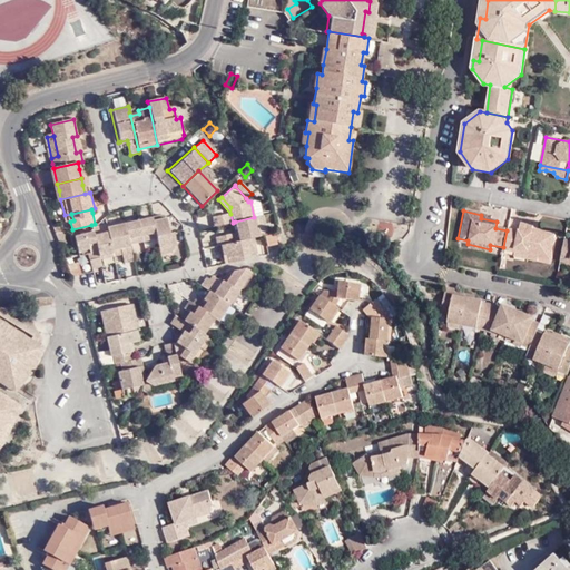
[(212,217),(214,227),(228,224),(227,215),(212,217)]
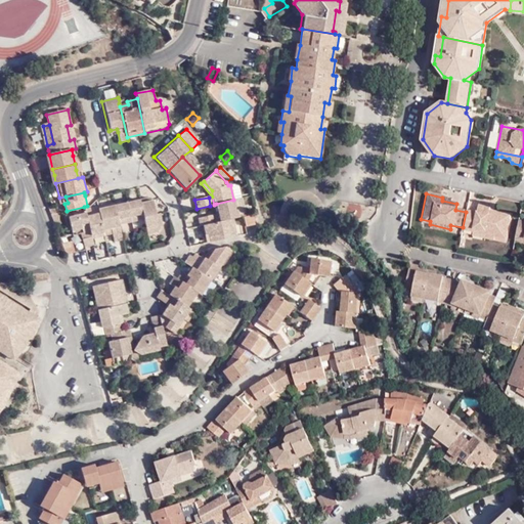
[(245,216),(241,198),(238,199),(233,200),(237,217),(242,216),(245,216)]
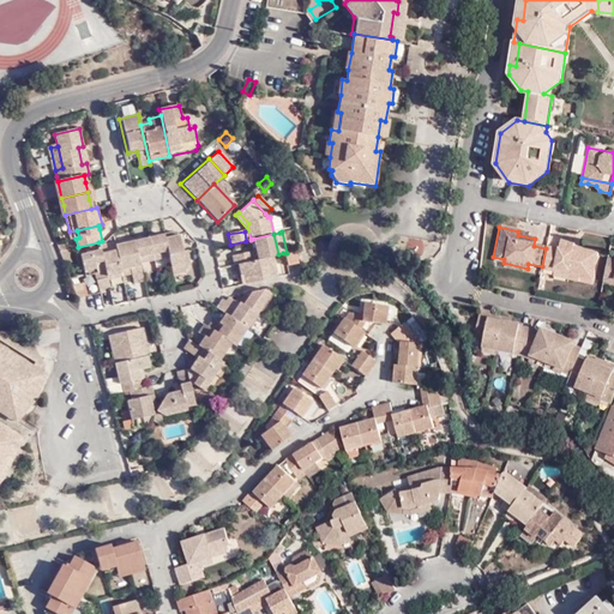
[(167,234),(163,235),(168,254),(182,251),(180,236),(176,236),(176,233),(167,234)]
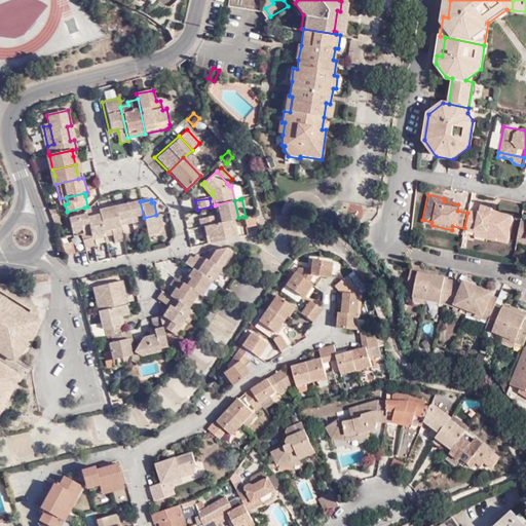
[(87,207),(84,208),(86,216),(86,217),(99,214),(99,211),(98,207),(96,200),(89,207),(87,207)]
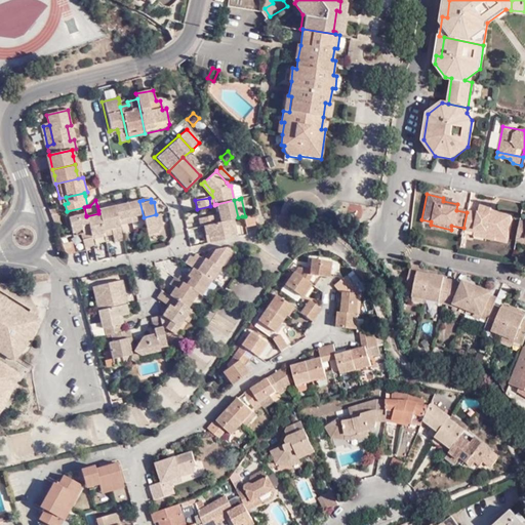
[(238,217),(234,200),(216,204),(219,217),(216,218),(213,218),(213,217),(199,220),(200,227),(203,226),(207,225),(233,218),(238,217)]
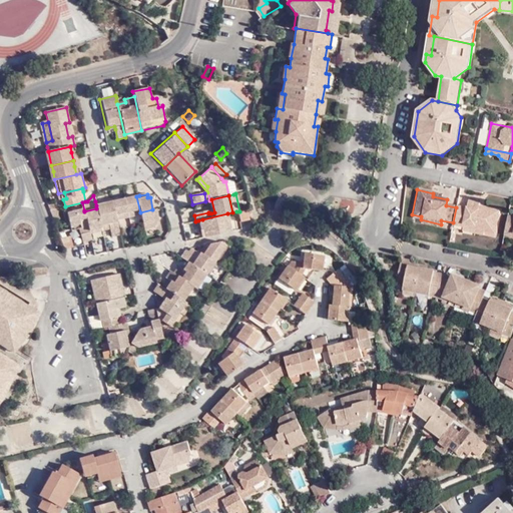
[(125,198),(124,199),(128,218),(141,216),(140,212),(136,196),(131,197),(125,198)]
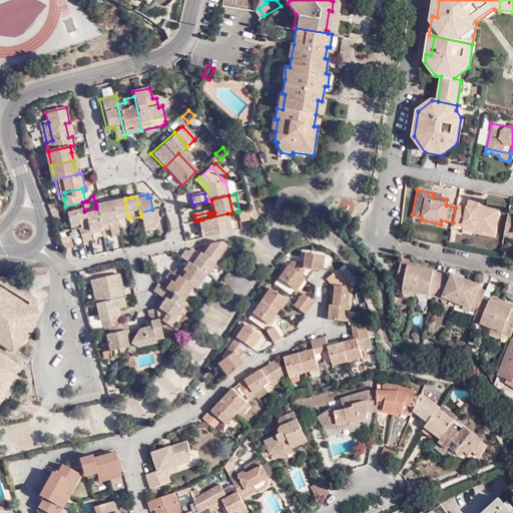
[(111,197),(95,201),(96,205),(112,201),(111,197)]
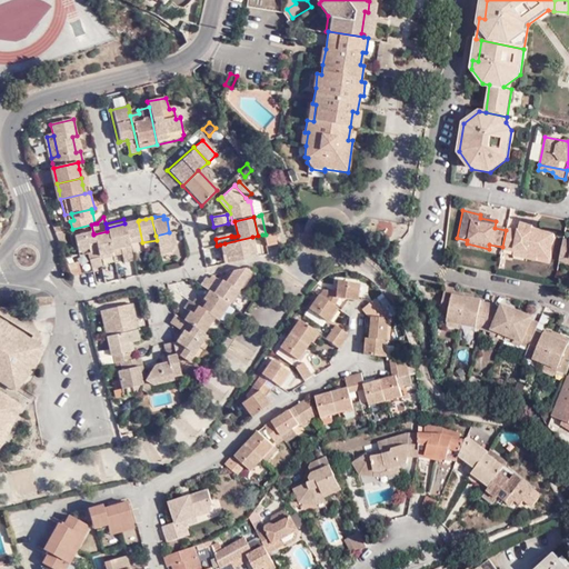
[(138,221),(125,223),(129,246),(142,242),(138,221)]
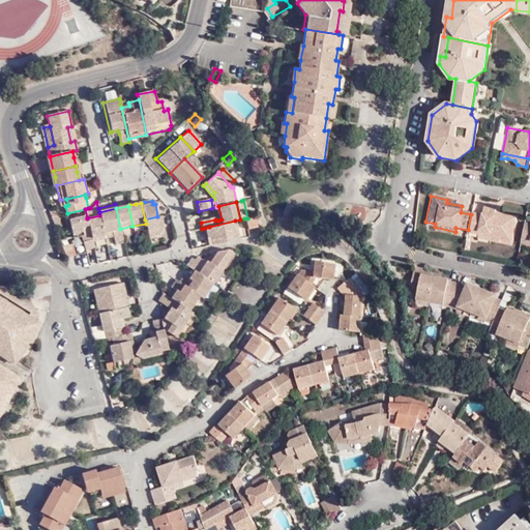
[(471,214),(468,230),(478,233),(477,239),(500,243),(501,237),(511,239),(516,216),(493,212),(494,208),(483,206),(481,216),(471,214)]
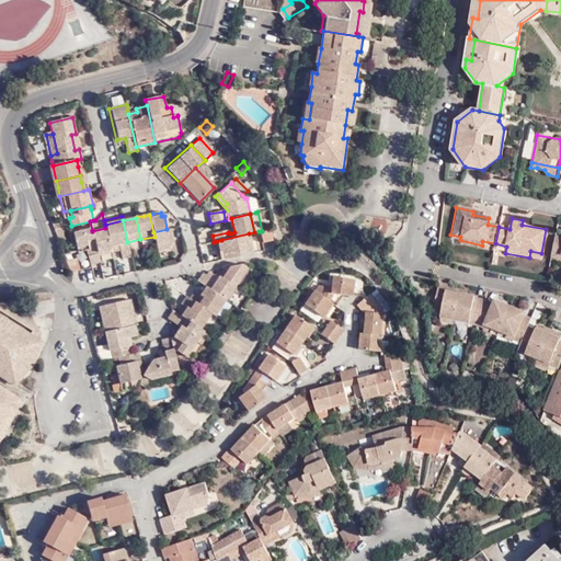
[(123,220),(105,225),(105,228),(111,251),(118,249),(122,261),(132,259),(127,242),(123,220)]
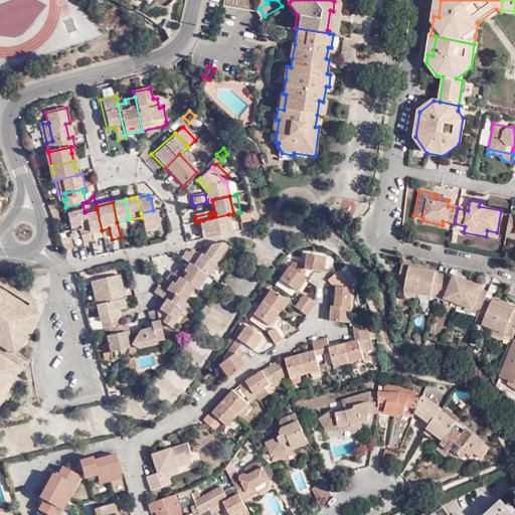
[(49,211),(53,221),(60,220),(58,214),(62,213),(61,208),(56,209),(49,211)]
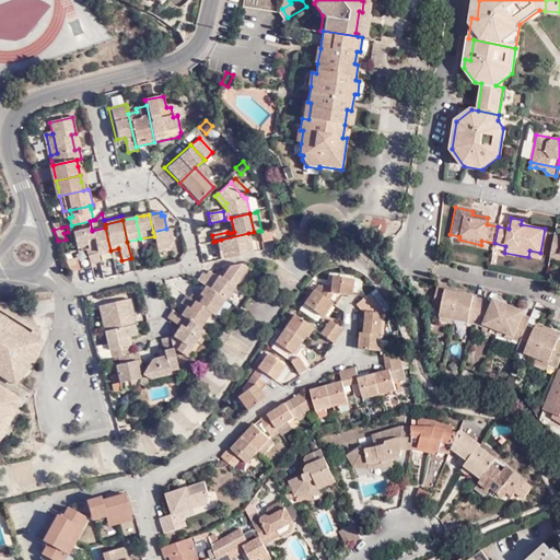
[(97,251),(97,255),(111,252),(111,251),(105,228),(92,231),(97,251)]
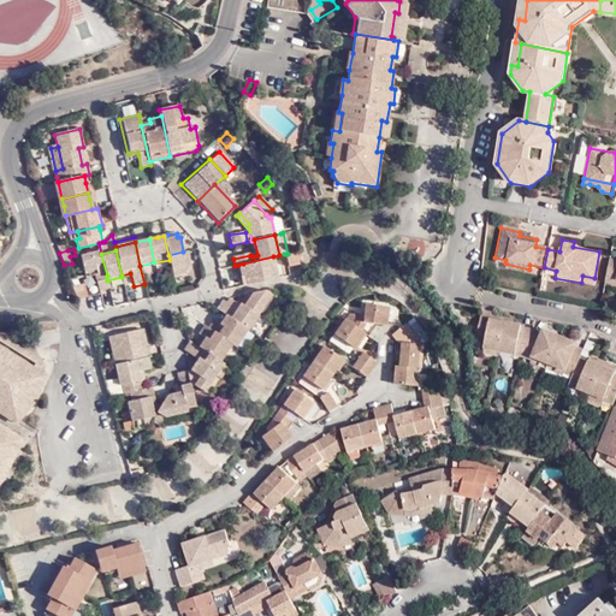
[(183,252),(169,255),(170,260),(173,279),(187,276),(194,267),(190,250),(183,252)]
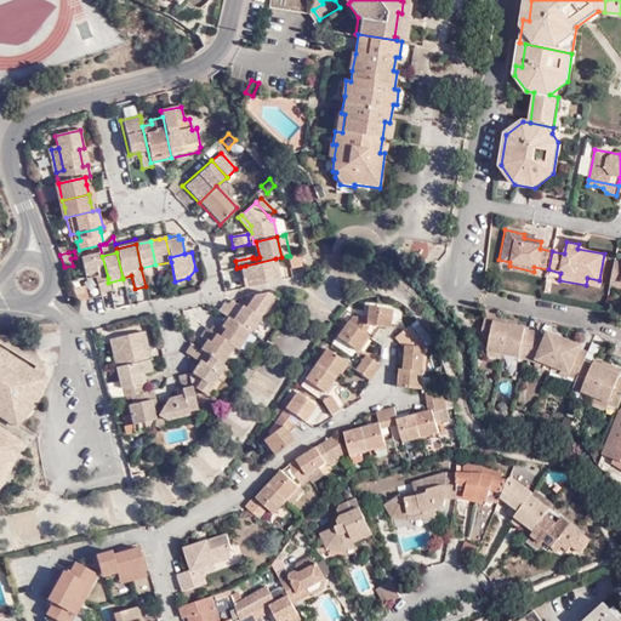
[(102,256),(102,255),(83,260),(89,281),(108,278),(102,256)]
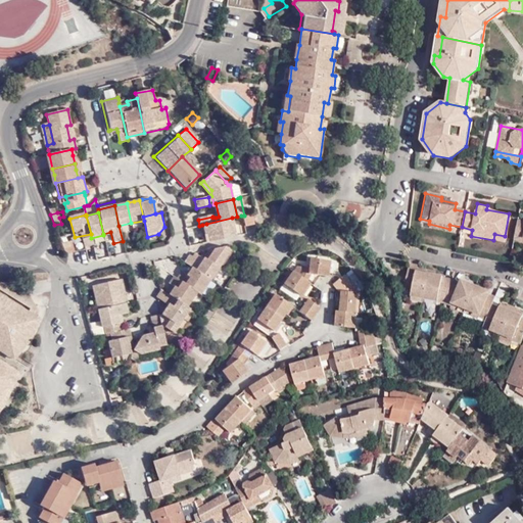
[(210,241),(235,236),(232,218),(206,224),(208,234),(210,241)]
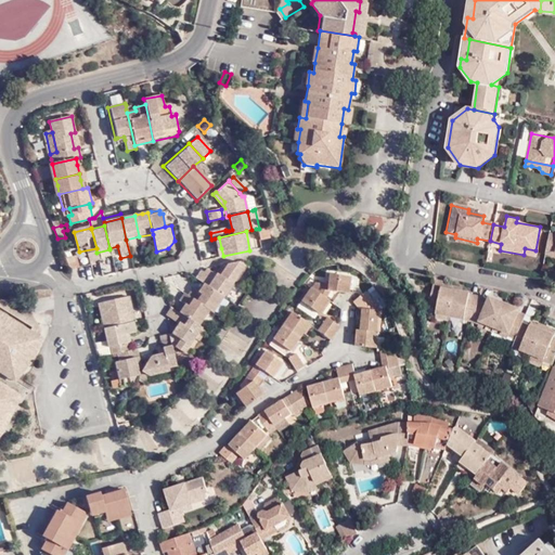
[(266,231),(257,233),(259,242),(268,241),(266,231)]
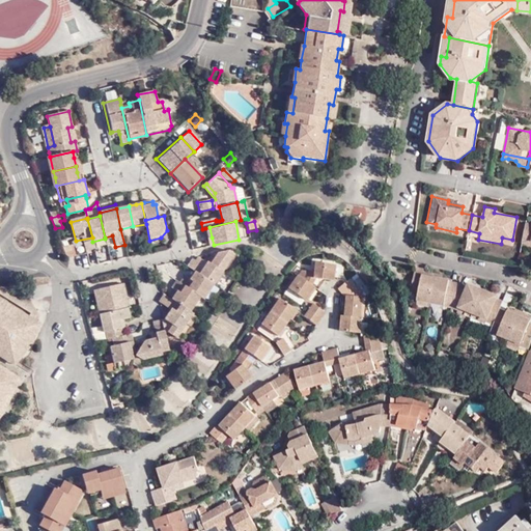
[(530,230),(524,229),(521,246),(530,248),(530,244),(530,230)]
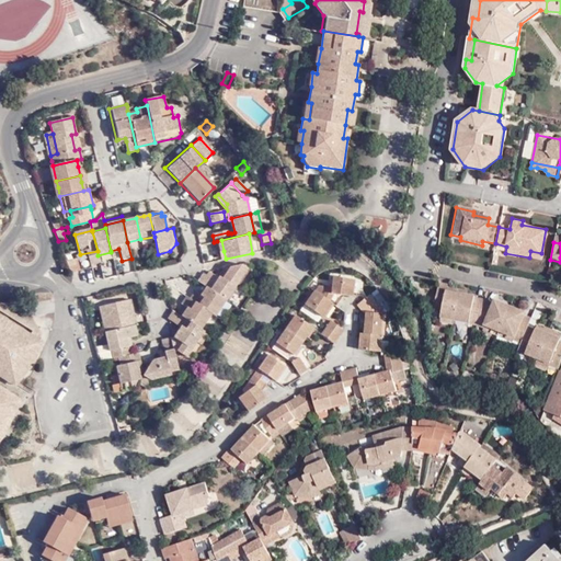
[(89,260),(91,267),(91,268),(101,266),(99,259),(99,258),(89,260)]
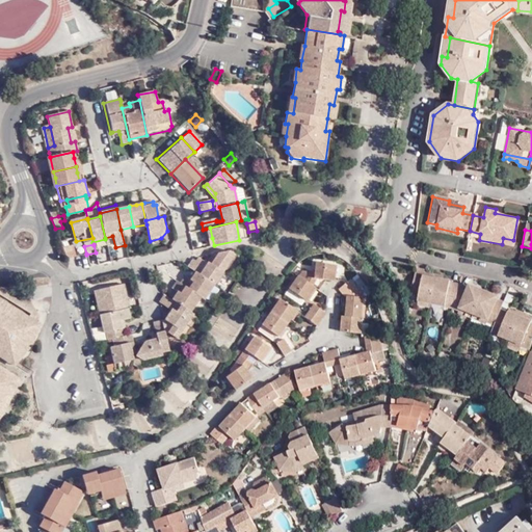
[(102,260),(109,260),(108,247),(101,248),(102,260)]
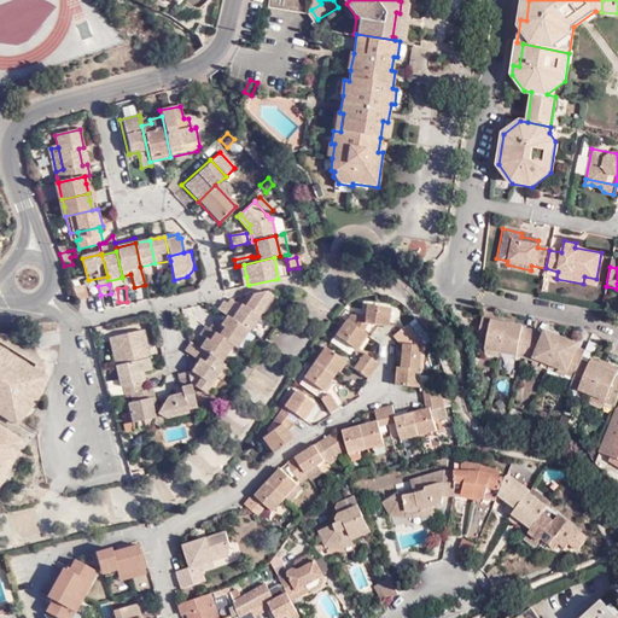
[(269,295),(273,290),(272,289),(254,293),(243,308),(238,305),(229,299),(223,305),(220,303),(216,308),(225,315),(246,328),(269,295)]
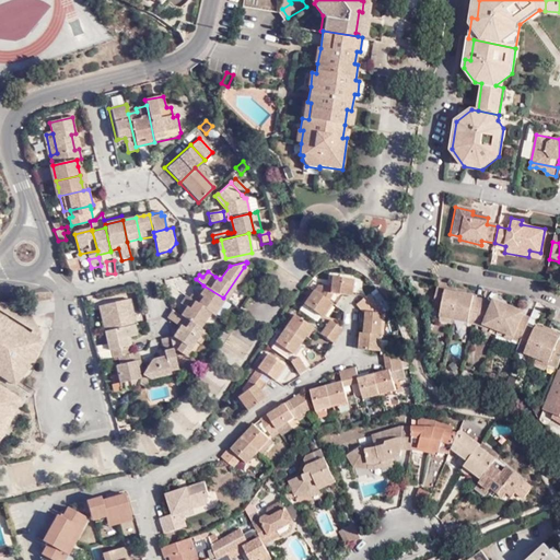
[(220,279),(230,266),(224,267),(216,277),(220,279)]
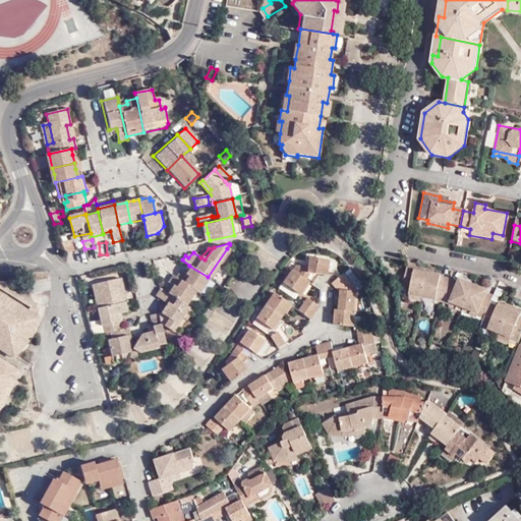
[(208,277),(211,279),(230,250),(227,248),(208,277)]
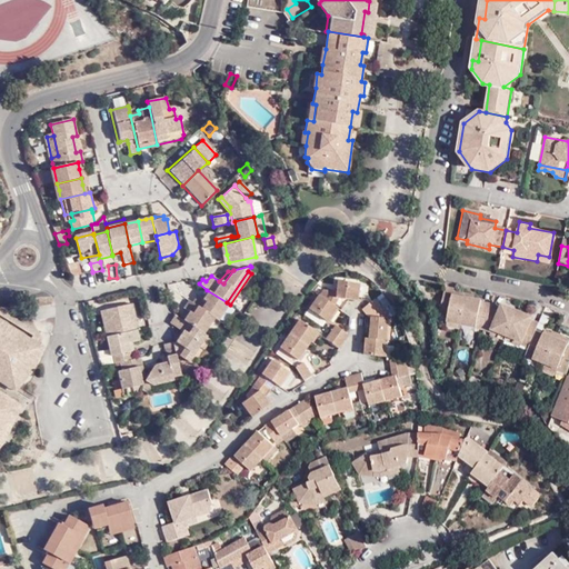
[(323,290),(320,297),(335,306),(339,298),(358,299),(358,296),(358,286),(358,281),(337,281),(337,291),(323,290)]
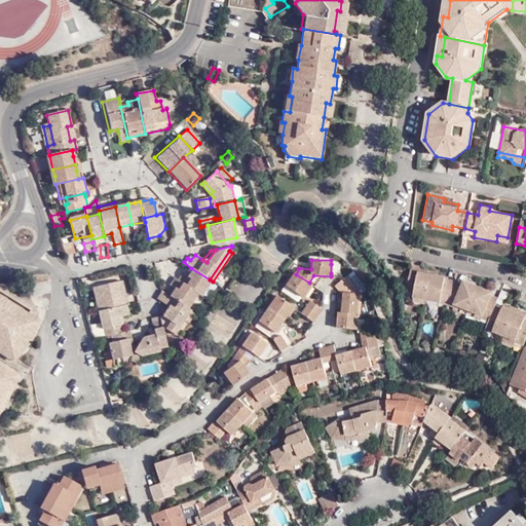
[(525,320),(524,320),(525,317),(502,308),(496,305),(498,299),(491,296),(492,293),(463,280),(461,283),(455,280),(436,275),(418,271),(418,268),(419,267),(411,265),(406,289),(414,291),(413,297),(426,300),(440,303),(441,304),(452,307),(453,305),(484,316),(489,320),(485,329),(503,336),(516,341),(523,344),(525,335),(525,320)]
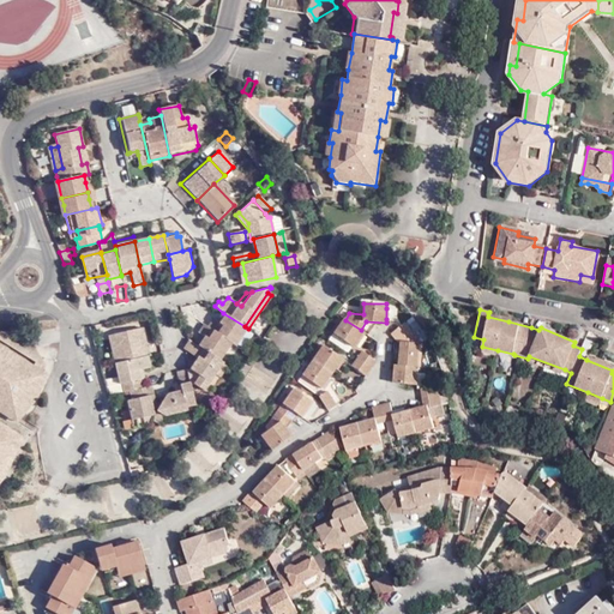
[(233,344),(245,326),(223,313),(218,321),(212,317),(206,326),(230,343),(233,344)]
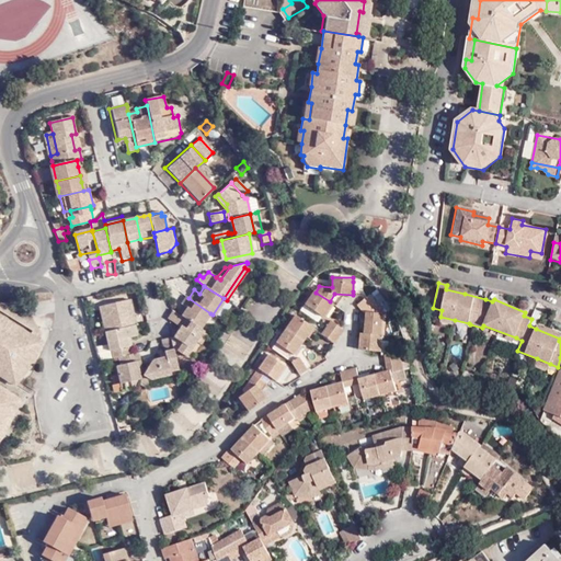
[(315,292),(305,305),(320,316),(322,317),(331,302),(330,301),(316,293),(315,292)]
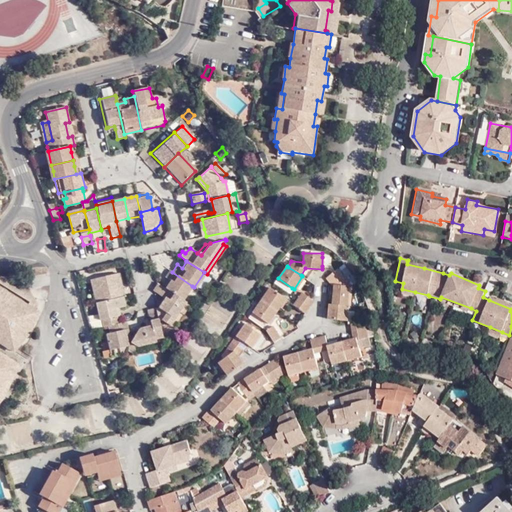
[(344,275),(338,269),(333,273),(327,278),(331,283),(332,284),(343,276),(344,275)]
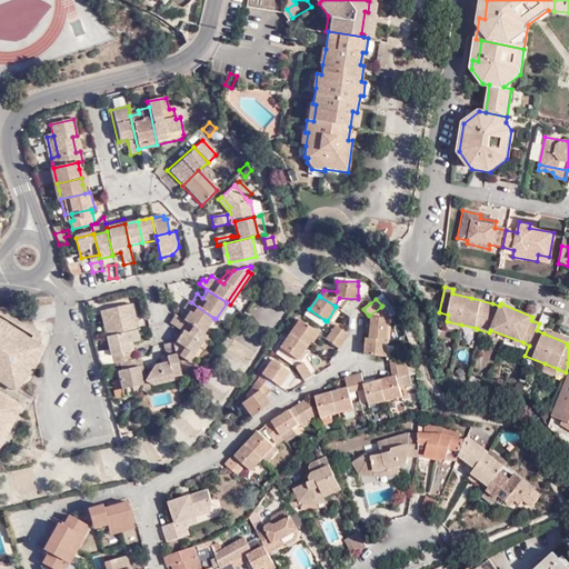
[(188,323),(202,333),(213,318),(191,302),(188,300),(183,307),(188,310),(182,319),(188,323)]
